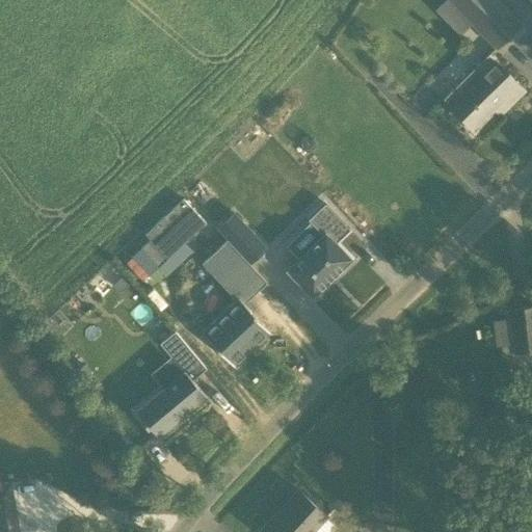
[(449,0),(497,47),(521,24),(496,0),(449,0)]
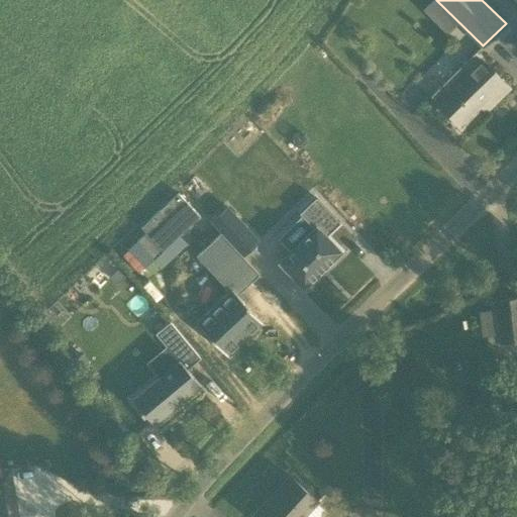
[(430,96),(459,125),(490,96),(495,101),(509,88),(482,60),(475,53),(430,96)]
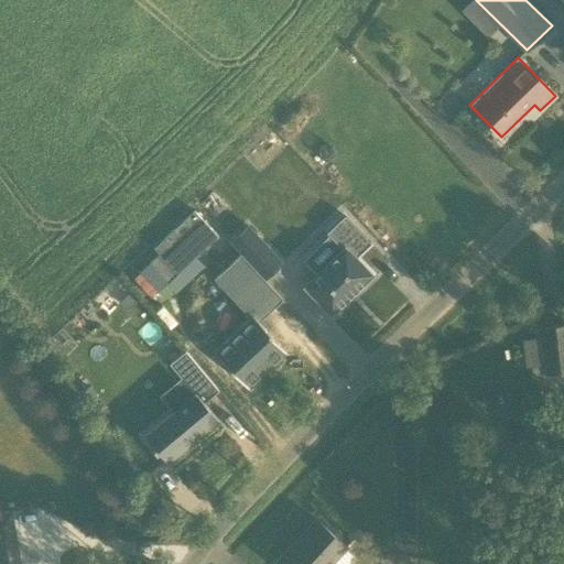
[(174,272),(217,238),(195,210),(152,245),(174,272)]
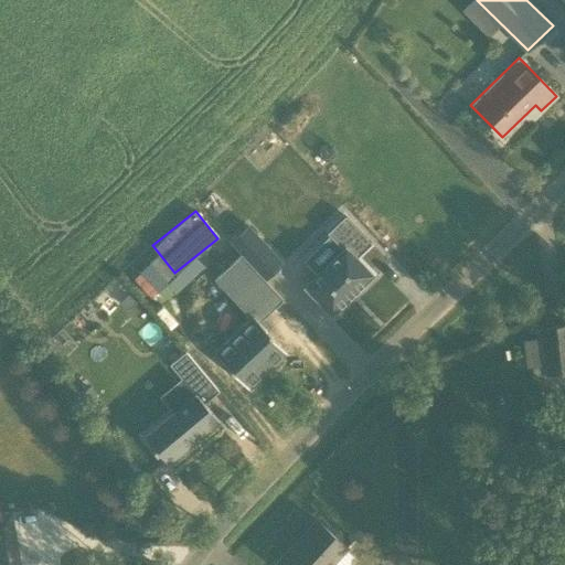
[(332,313),(372,275),(355,259),(372,244),(345,216),(327,234),(329,236),(344,251),(318,276),(306,287),(332,313)]
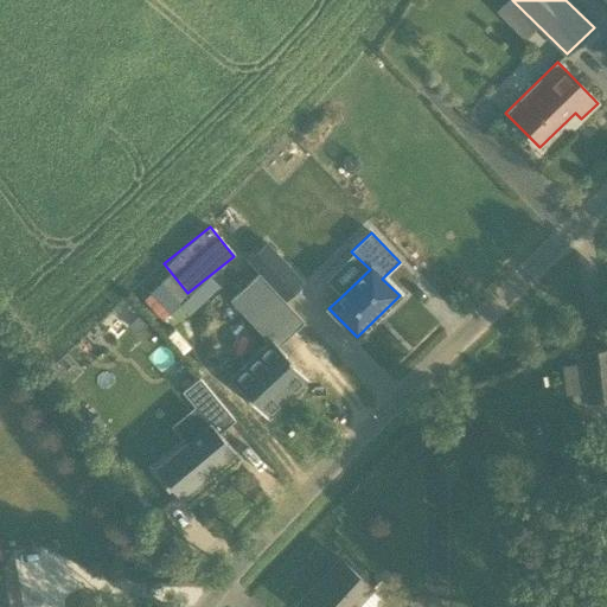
[(288,267),(266,243),(249,260),(272,283),(288,267)]
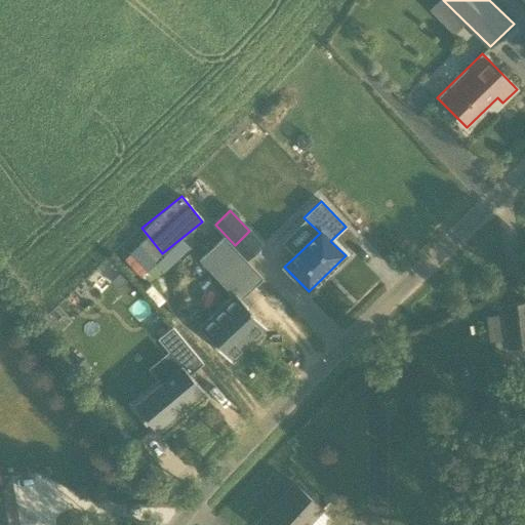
[(202,329),(233,363),(269,329),(243,301),(266,281),(227,239),(202,263),(235,298),(202,329)]
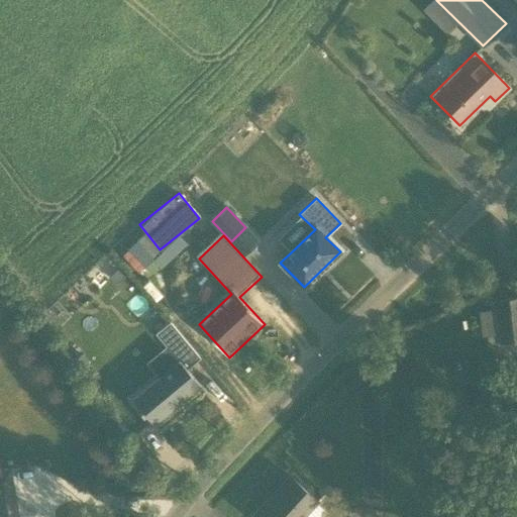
[(137,240),(128,249),(145,267),(154,259),(137,240)]
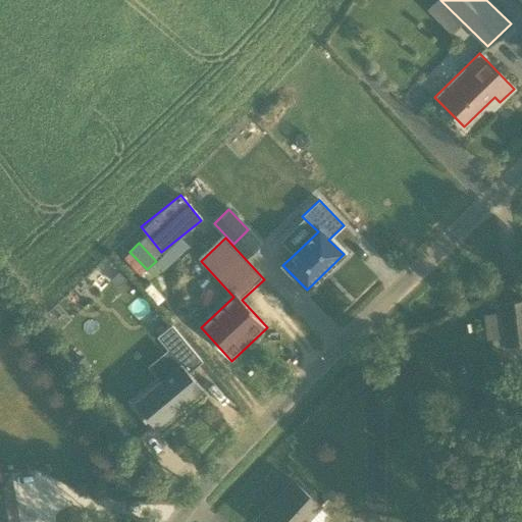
[(120,273),(112,280),(117,286),(125,278),(120,273)]
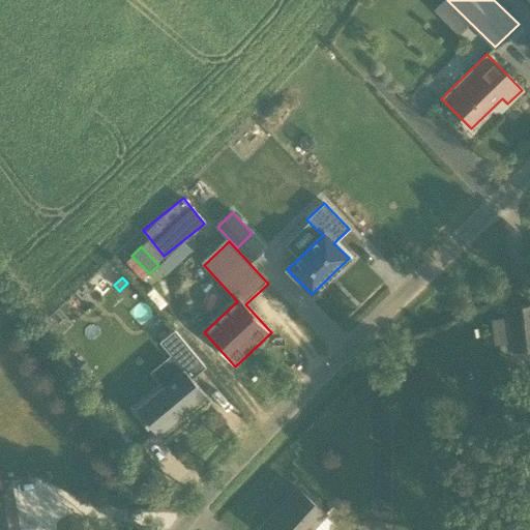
[(529,304),(507,307),(508,316),(490,318),(494,345),(511,343),(512,352),(529,350),(529,304)]
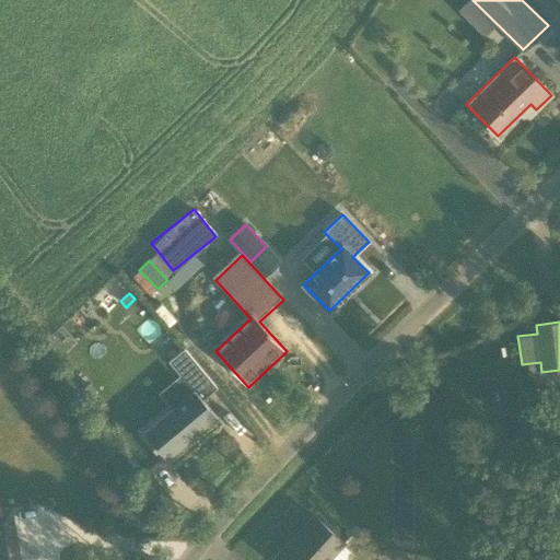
[(159,452),(168,463),(219,420),(205,404),(219,391),(186,352),(171,365),(196,395),(147,436),(155,448),(154,450),(156,453),(159,452)]
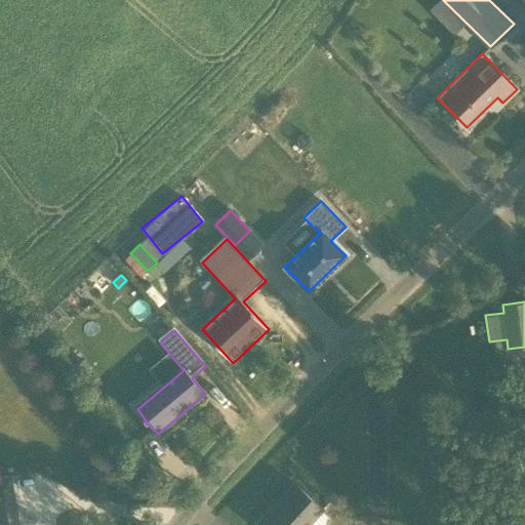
[(0,524),(18,524),(10,477),(0,478),(0,524)]
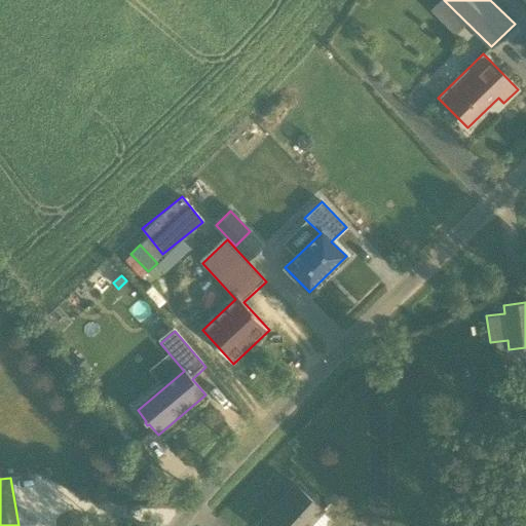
[(305,525),(321,510),(295,486),(277,505),(279,508),(262,525),(305,525)]
